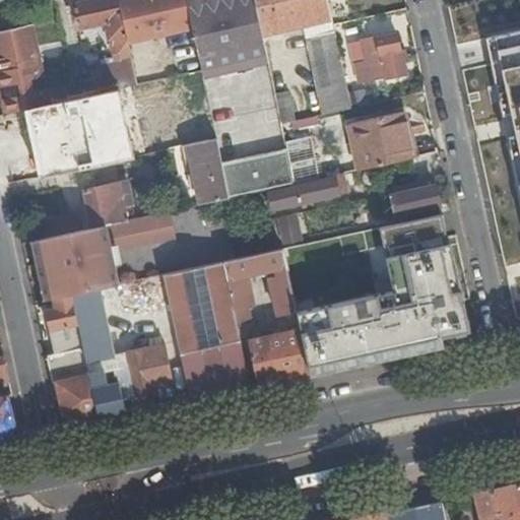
[(146,37),(139,0),(99,0),(74,5),(78,27),(95,23),(96,29),(106,41),(112,40),(115,55),(121,58),(130,56),(128,41),(146,37)]
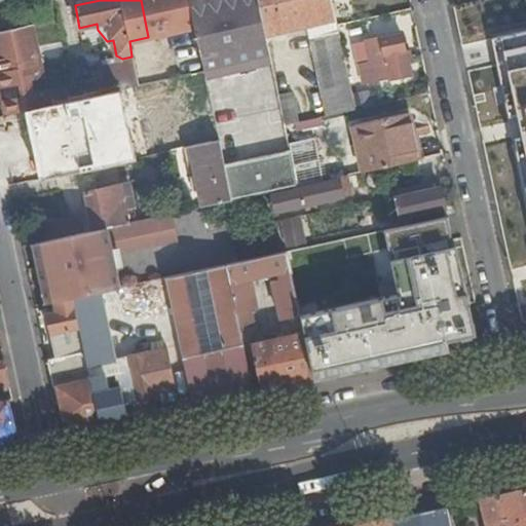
[(188,0),(141,0),(148,37),(195,28),(188,0)]
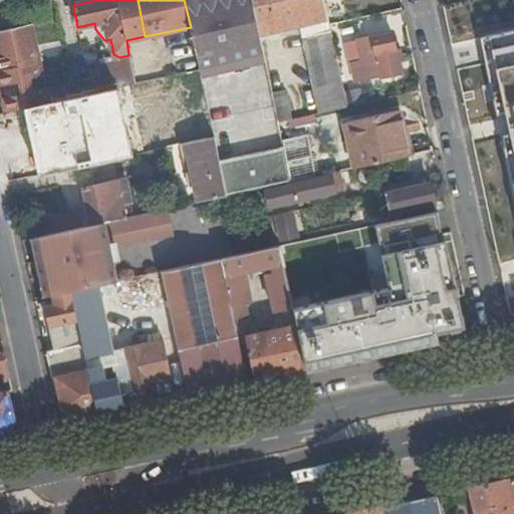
[(184,0),(191,27),(199,69),(201,73),(216,70),(249,62),(264,59),(251,0),(184,0)]
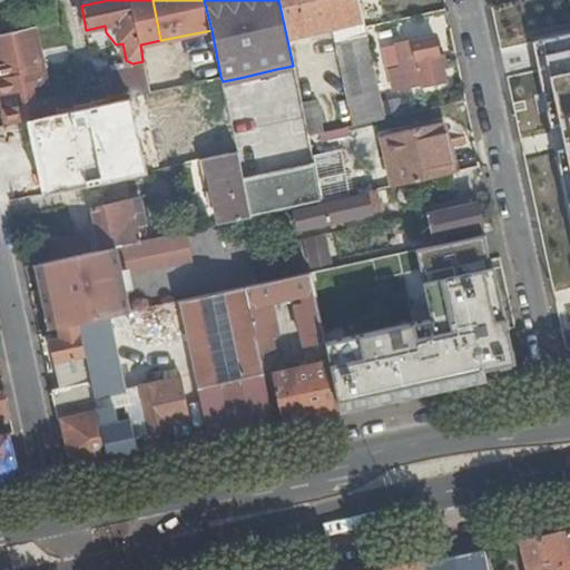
[(357,0),(281,0),(288,36),(332,26),(354,126),(385,119),(382,102),(365,28),(357,0)]
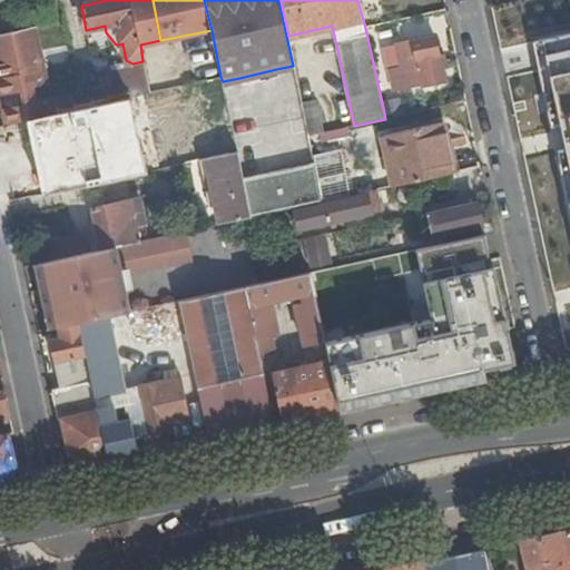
[(0,99),(6,126),(55,115),(37,28),(0,35),(0,99)]
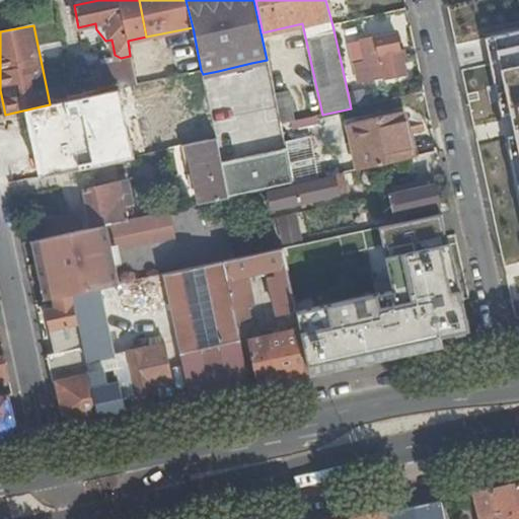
[(395,33),(362,41),(367,63),(356,66),(360,82),(384,76),(384,78),(404,73),(395,33)]
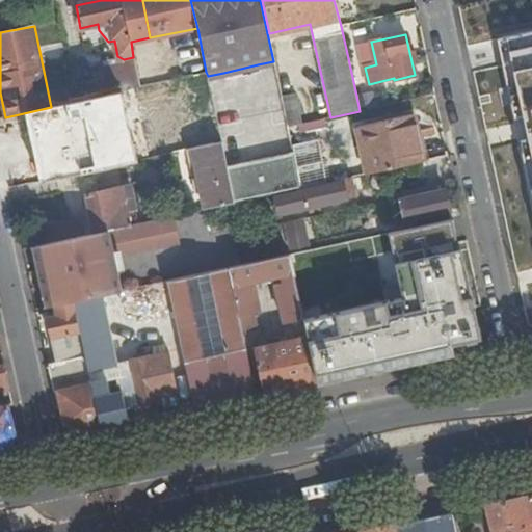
[(259,70),(258,64),(223,73),(224,78),(259,70)]
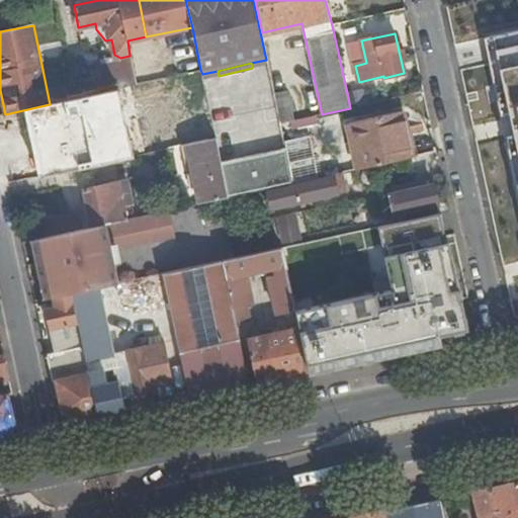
[(200,70),(188,73),(192,95),(189,95),(192,110),(201,109),(207,140),(216,139),(202,74),(200,70)]
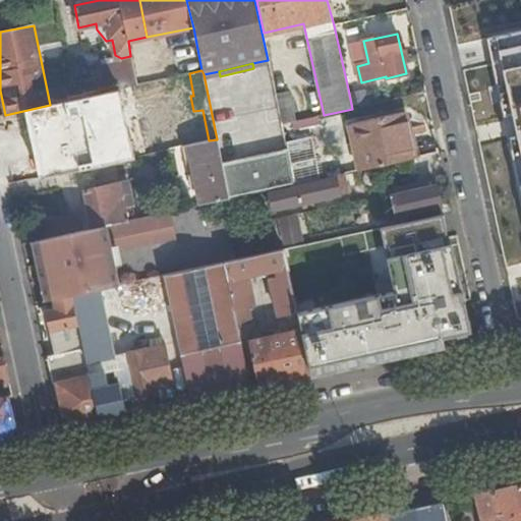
[(349,94),(352,109),(367,105),(363,91),(349,94)]
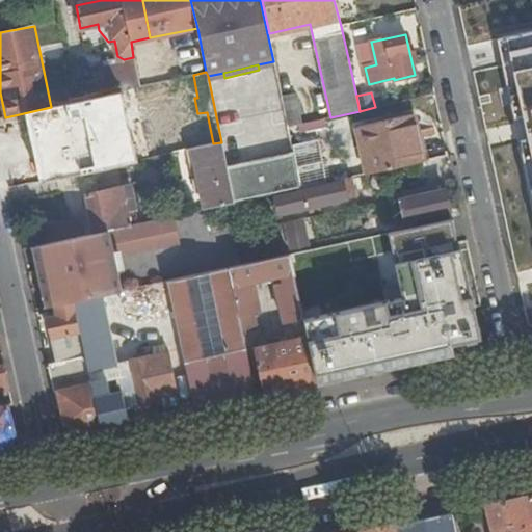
[(111,147),(114,165),(173,153),(166,124),(176,122),(170,94),(130,102),(137,141),(111,147)]
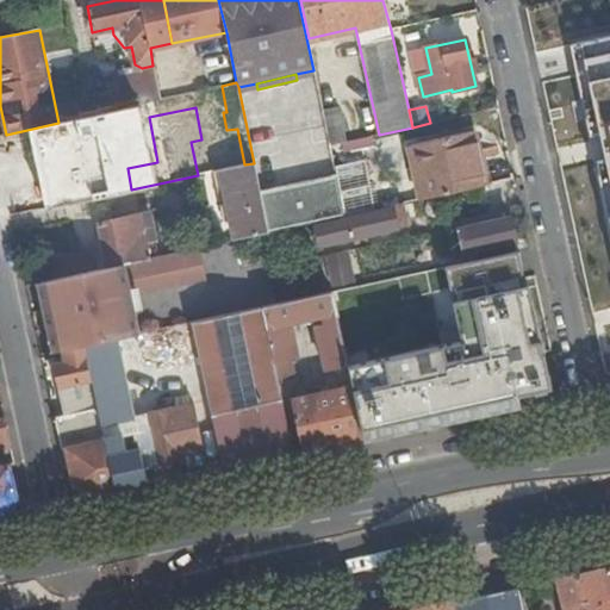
[(340,109),(323,112),(331,145),(347,142),(340,109)]
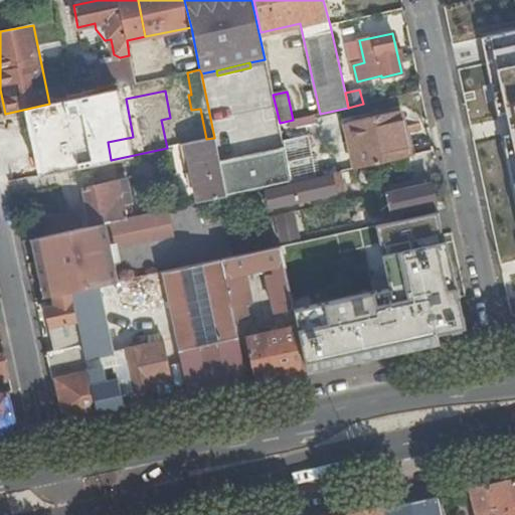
[(500,96),(470,102),(475,125),(505,118),(500,96)]
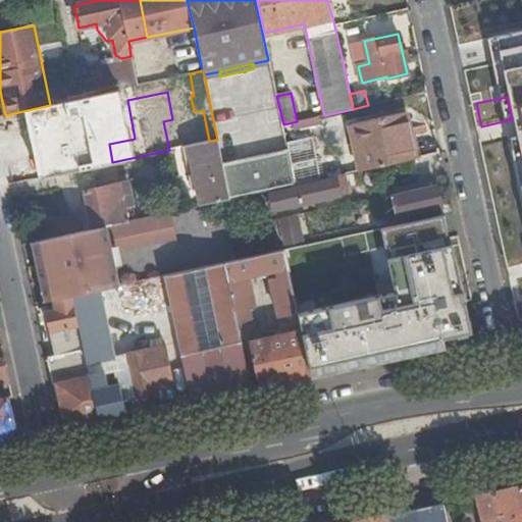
[(361,170),(415,158),(409,127),(406,112),(352,124),(361,170)]
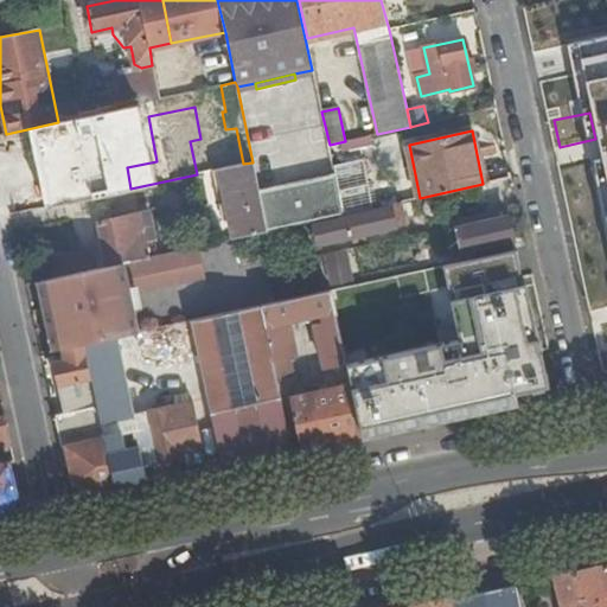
[(483,184),(490,181),(483,147),(475,148),(483,184)]
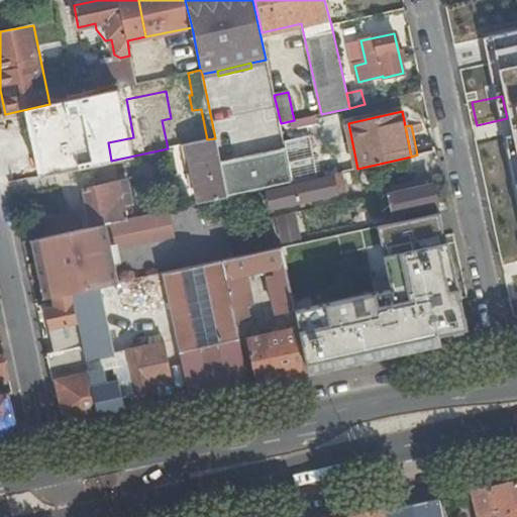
[(215,138),(207,139),(181,145),(189,184),(197,183),(201,203),(228,197),(220,163),(215,138)]
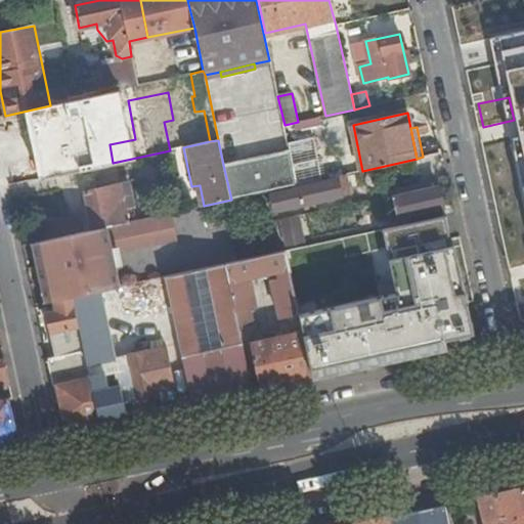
[(298,185),(290,149),(223,165),(231,200),(247,197),(298,185)]
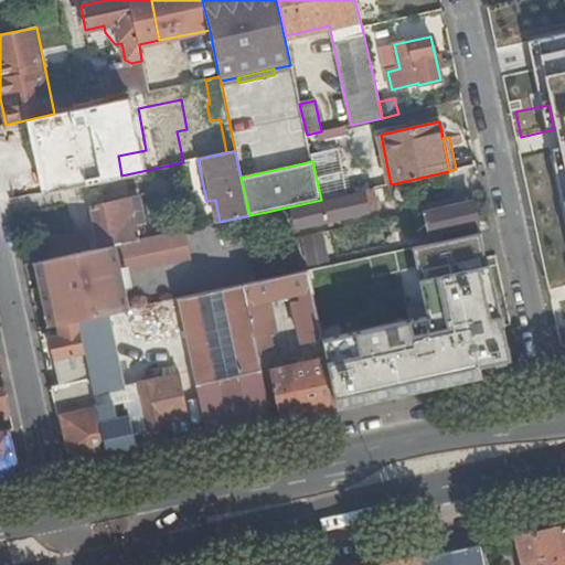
[(24,179),(28,196),(59,189),(54,172),(24,179)]
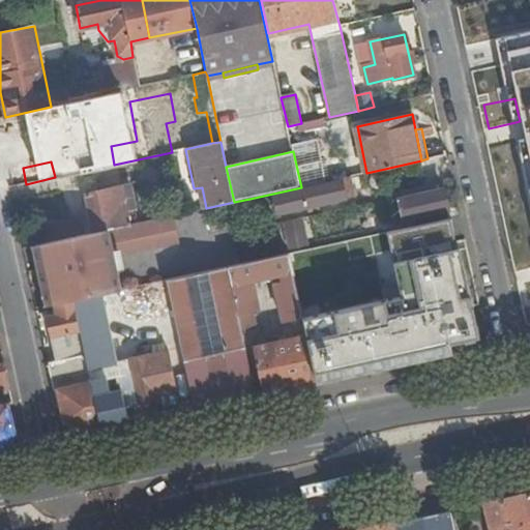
[(352,178),(342,180),(345,199),(356,196),(352,178)]
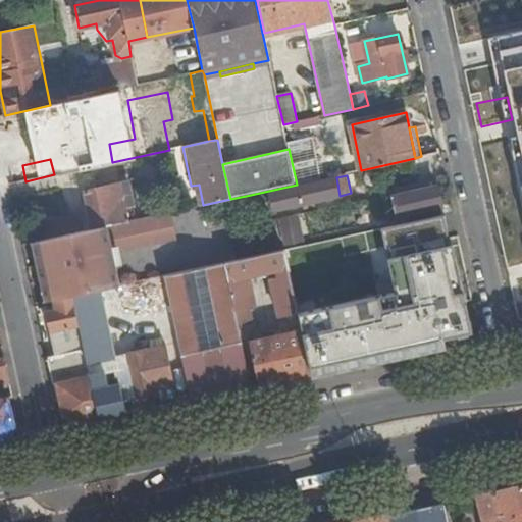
[(521,175),(488,184),(507,265),(521,261),(521,175)]
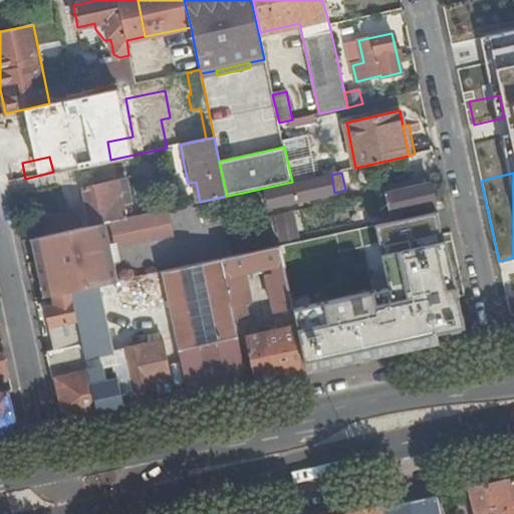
[(334,193),(331,175),(265,190),(269,208),(334,193)]
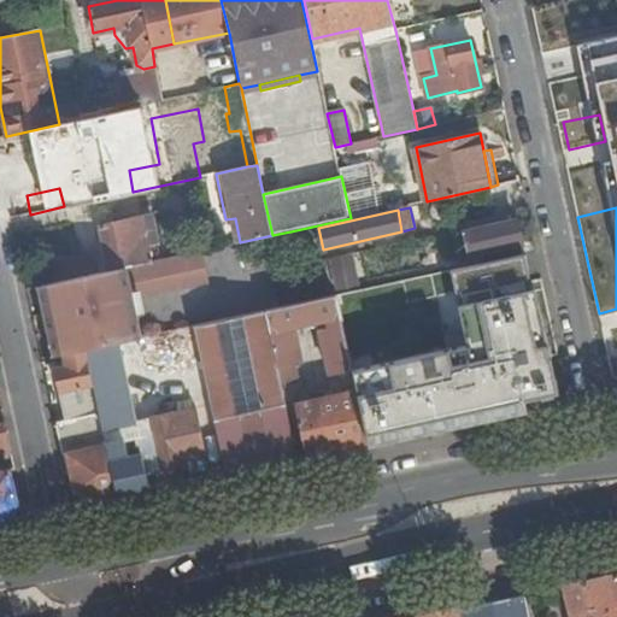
[(110,270),(151,262),(147,246),(157,244),(151,217),(142,218),(141,217),(100,225),(110,270)]
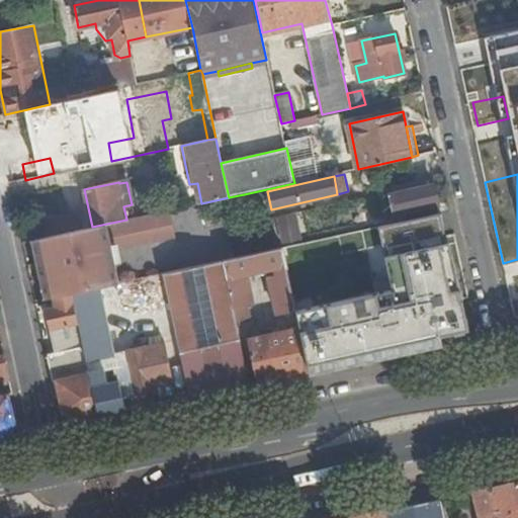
[(438,204),(434,184),(391,193),(395,213),(438,204)]
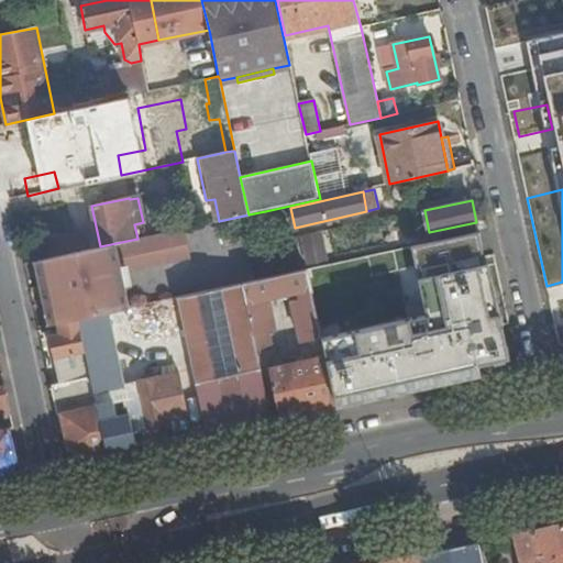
[(269,232),(265,211),(249,214),(253,236),(269,232)]
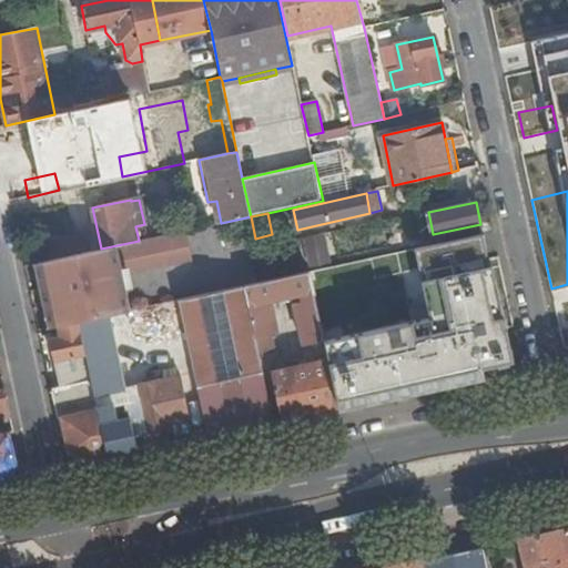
[(328,261),(323,234),(306,237),(313,264),(328,261)]
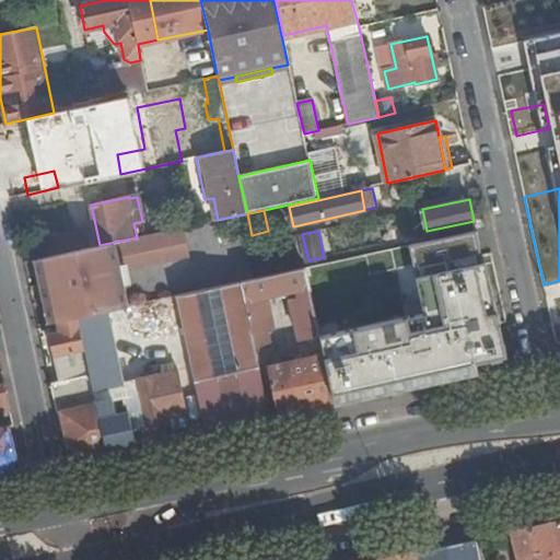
[(43,242),(46,257),(80,251),(76,234),(43,242)]
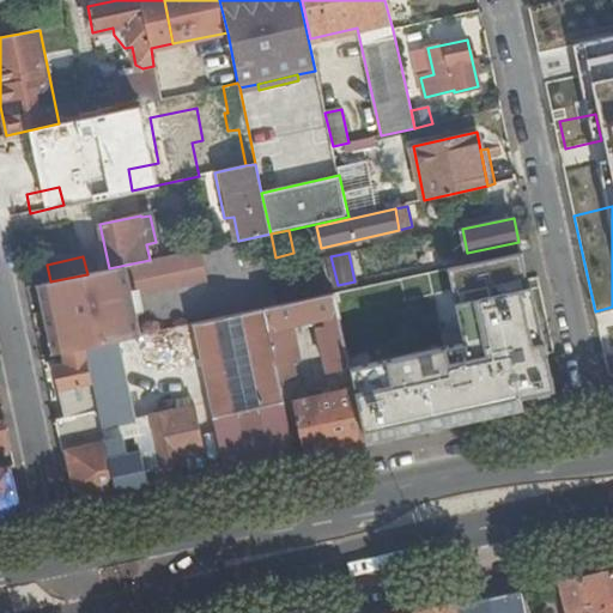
[(48,305),(40,307),(43,325),(77,317),(79,327),(102,322),(99,313),(133,305),(164,298),(155,259),(150,260),(109,268),(87,274),(50,281),(43,283),(48,305)]
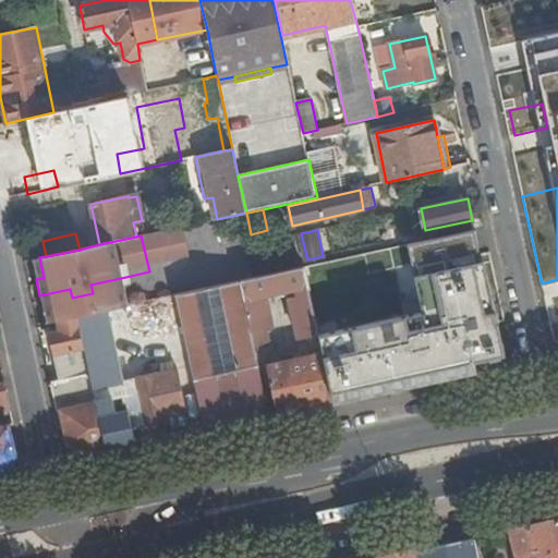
[(39,257),(32,259),(36,279),(44,278),(39,257)]
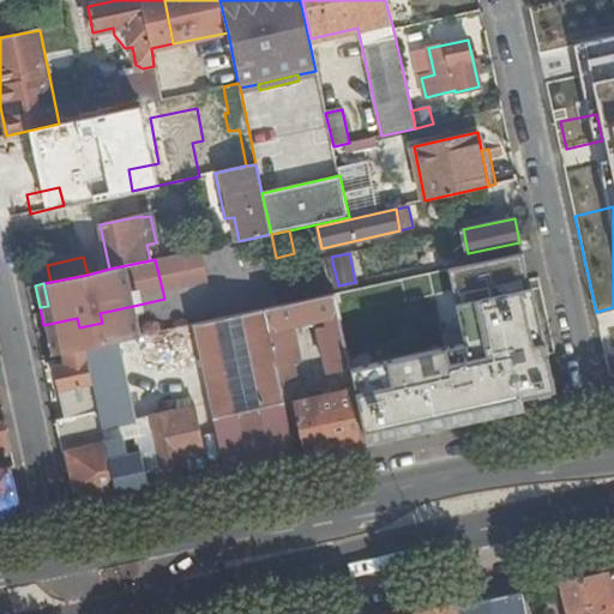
[(289,304),(315,298),(313,284),(287,290),(289,304)]
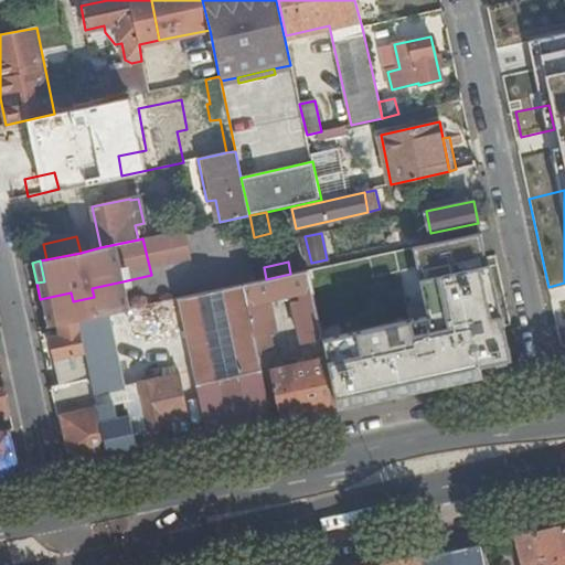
[(344,277),(341,265),(310,273),(312,284),(344,277)]
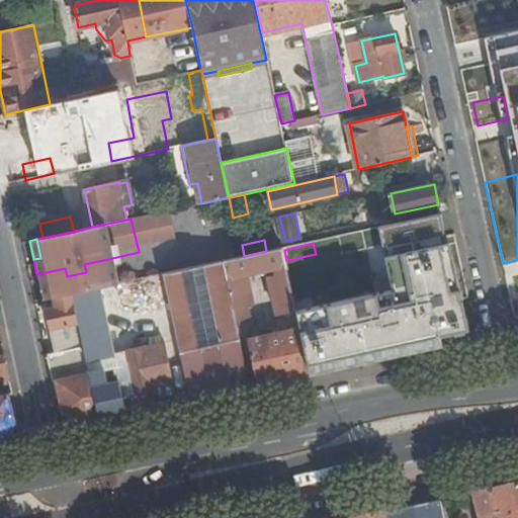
[(295,313),(281,248),(266,251),(244,256),(241,257),(222,261),(236,326),(245,324),(241,306),(251,303),(247,286),(239,287),(237,277),(241,273),(269,267),(275,269),(278,280),(270,282),(277,314),(284,313),(288,331),(247,340),(256,382),(309,370),(295,313)]
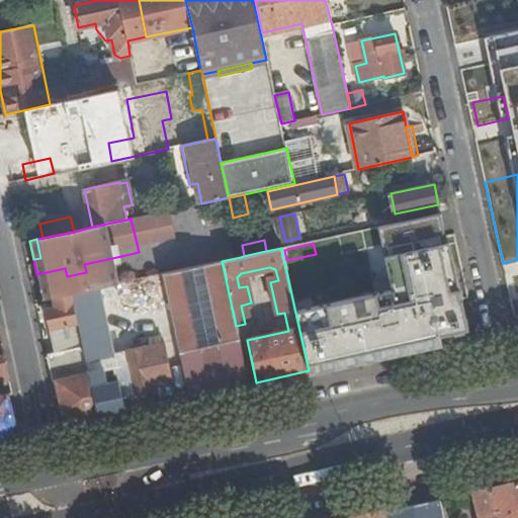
[(36,274),(42,299),(54,297),(73,292),(99,287),(117,283),(112,258),(84,264),(86,272),(67,276),(65,268),(36,274)]
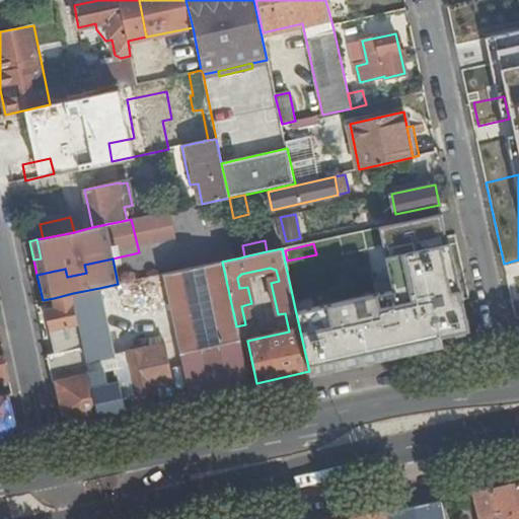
[(190,397),(249,384),(236,326),(222,262),(163,274),(169,300),(190,397)]
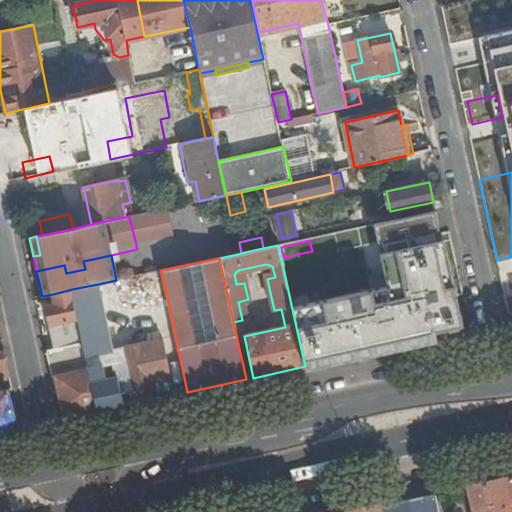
[(402,285),(410,321),(430,316),(429,312),(436,311),(451,307),(442,268),(400,278),(402,285)]
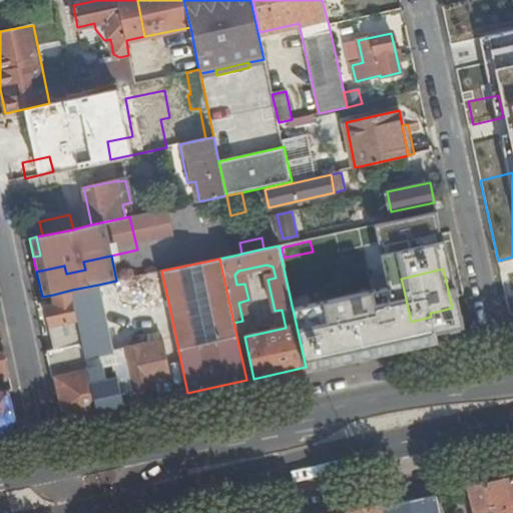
[(132,304),(167,297),(161,271),(126,279),(132,304)]
